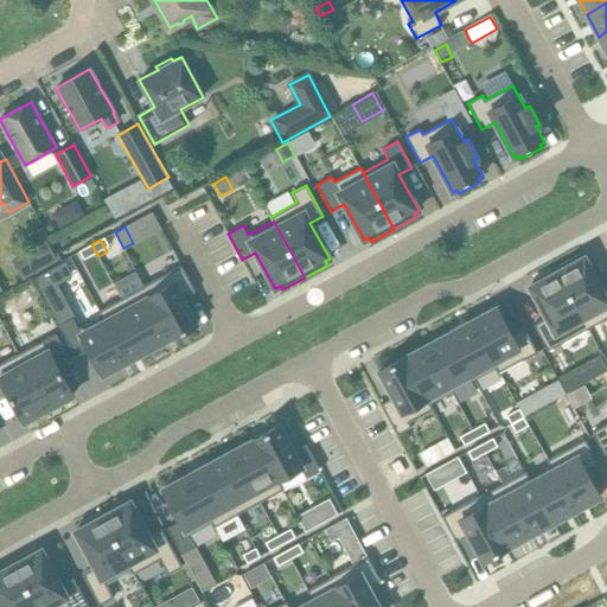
[(91,244),(83,248),(90,261),(98,256),(91,244)]
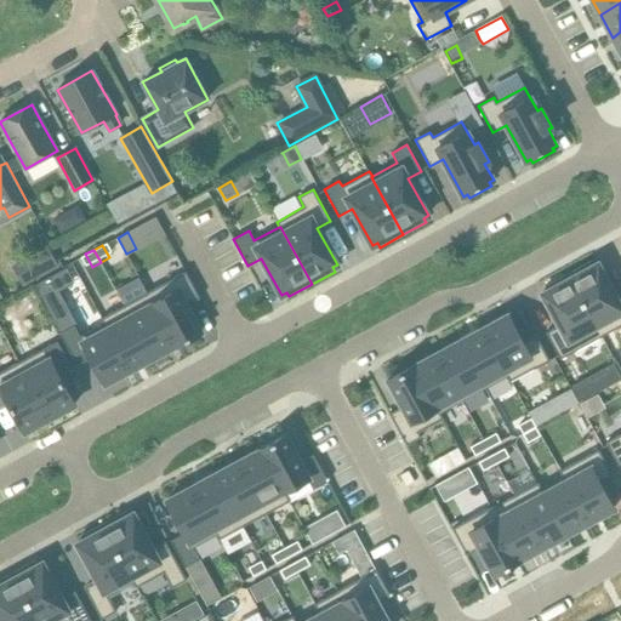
[(573,275),(569,278),(602,336),(620,325),(620,291),(615,295),(598,262),(593,265),(591,261),(571,272),(573,275)]
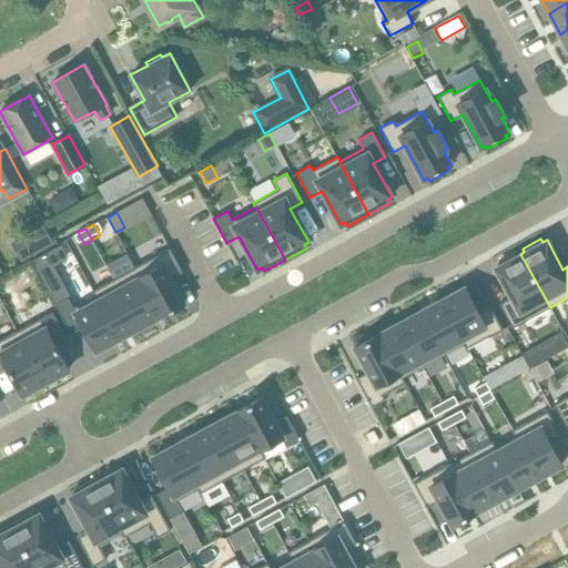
[(133,267),(134,269),(134,267),(161,315),(160,316),(184,304),(171,279),(183,272),(170,247),(133,267)]
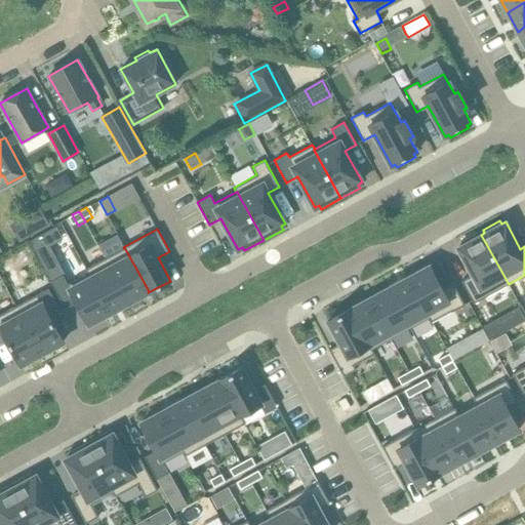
[(55,231),(41,238),(44,247),(59,238),(55,231)]
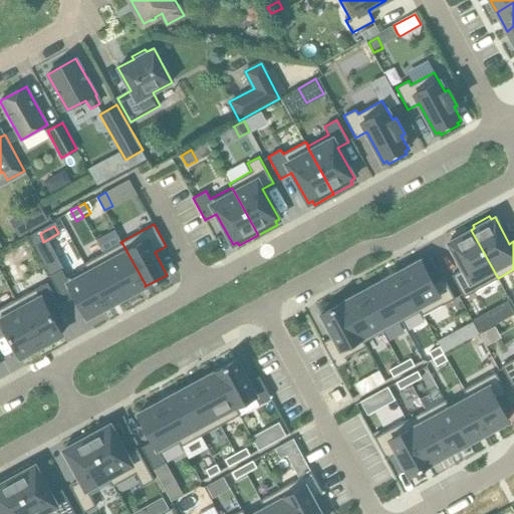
[(452,240),(449,242),(463,269),(452,275),(464,297),(498,278),(471,230),(469,232),(467,228),(451,237),(452,240)]
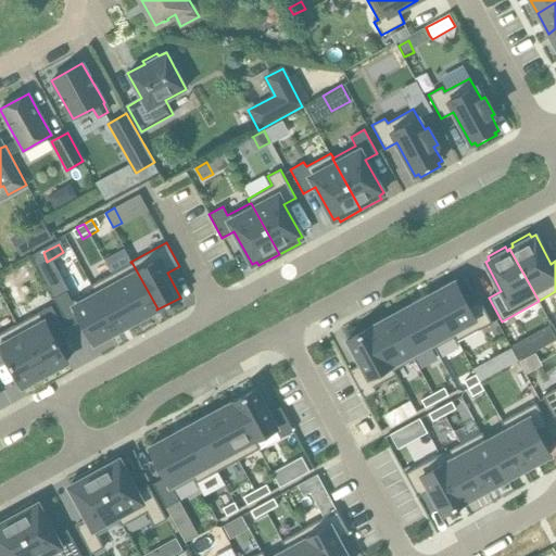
[(131,263),(111,274),(137,320),(156,310),(158,308),(131,262),(131,263)]
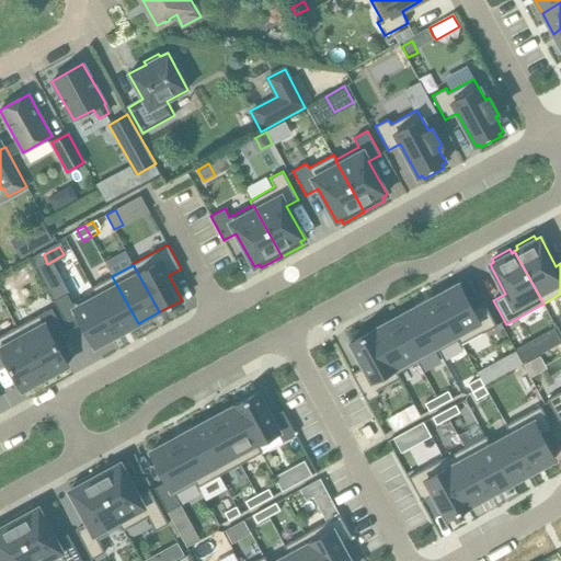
[(94,292),(117,334),(138,323),(112,276),(91,287),(93,293),(94,292)]
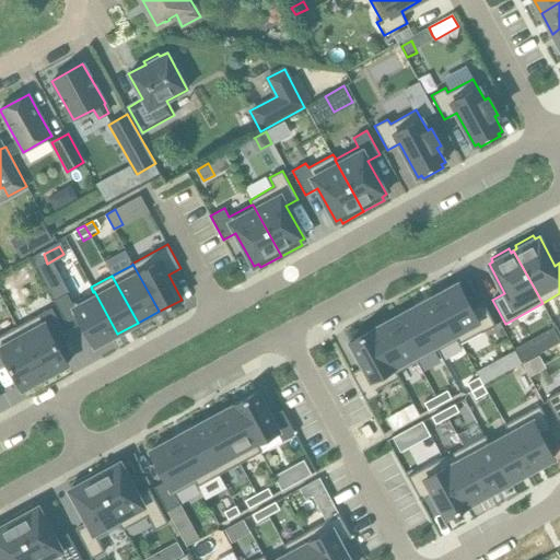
[(458,283),(435,296),(458,339),(457,339),(459,343),(496,325),(482,301),(470,307),(458,283)]
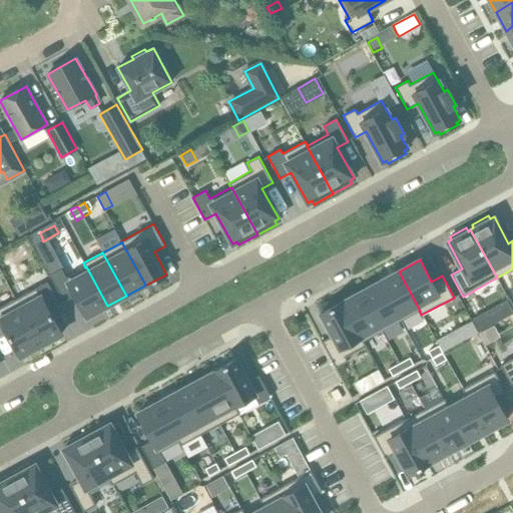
[(86,317),(107,306),(86,267),(85,268),(66,278),(61,269),(49,276),(63,302),(74,296),(86,317)]
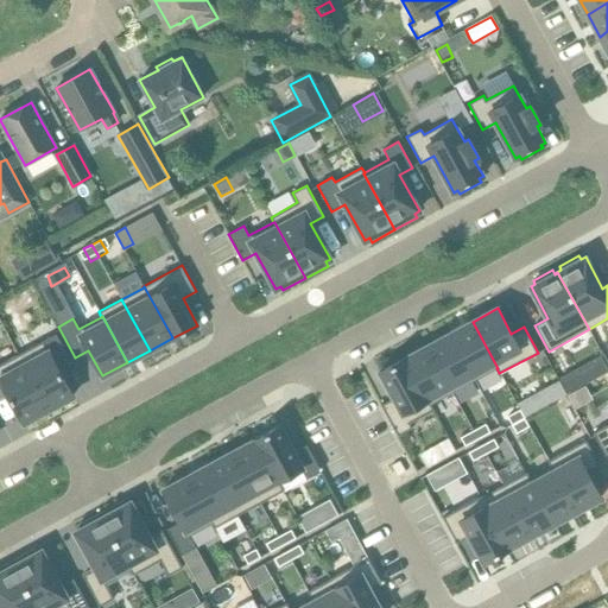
[(473,322),(450,334),(475,380),(496,368),(498,368),(473,322)]
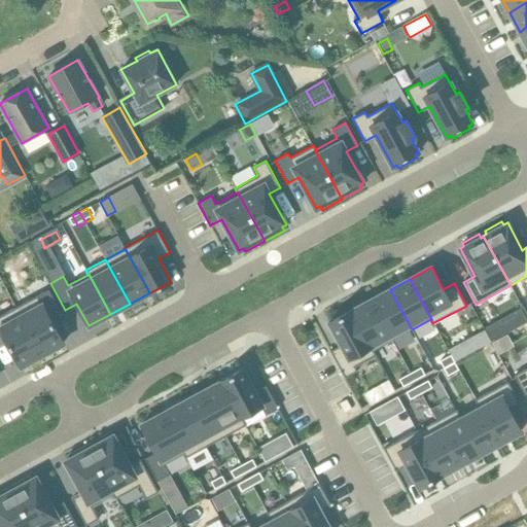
[(15,307),(42,355),(43,354),(60,345),(63,343),(49,318),(61,312),(48,289),(15,307)]
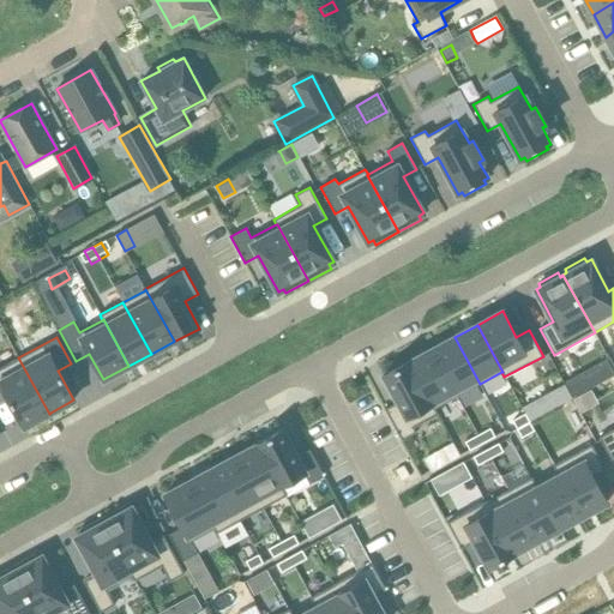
[(480,384),(455,337),(432,349),(457,396),(480,384)]
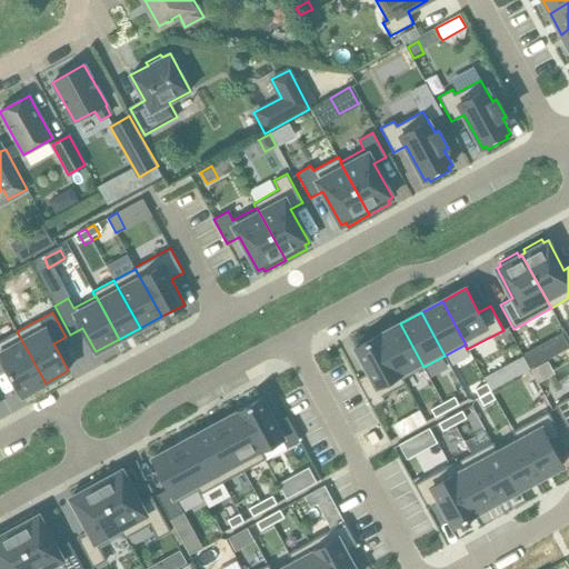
[(403,378),(423,367),(400,323),(380,335),(379,336),(402,379),(403,378)]
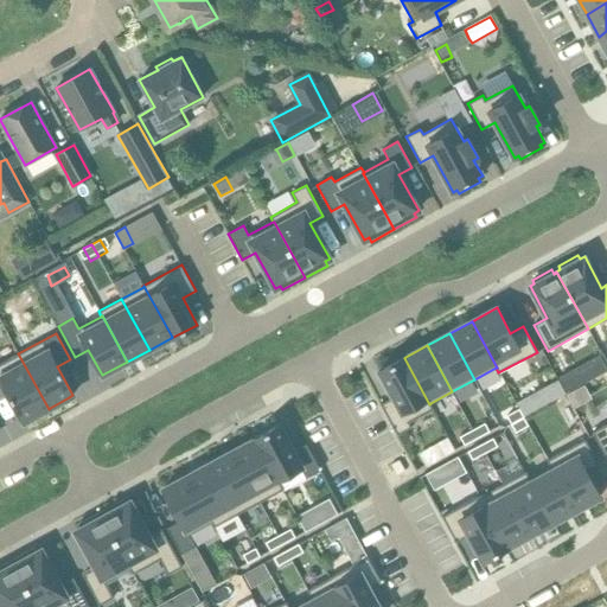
[(46,410),(49,409),(18,353),(0,363),(0,397),(7,394),(24,422),(27,420),(46,410)]
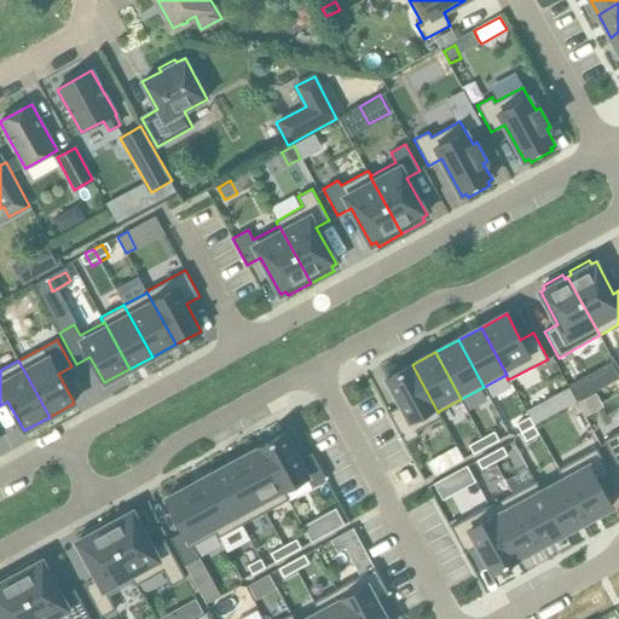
[(388,412),(405,444),(420,435),(417,431),(441,417),(439,411),(438,412),(412,365),(414,364),(412,364),(387,379),(401,405),(388,412)]
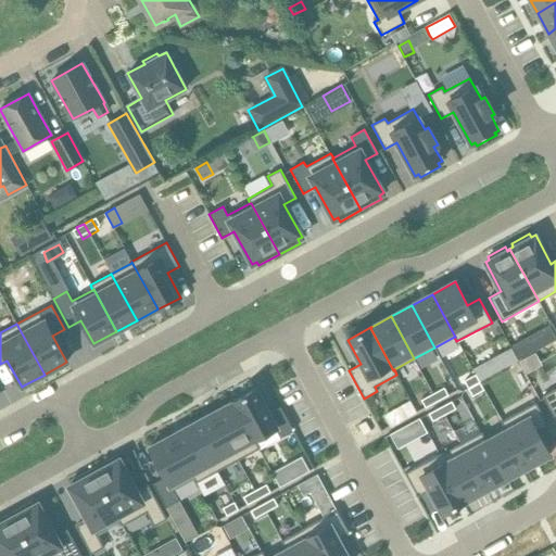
[(526,339),(513,346),(519,359),(533,352),(526,339)]
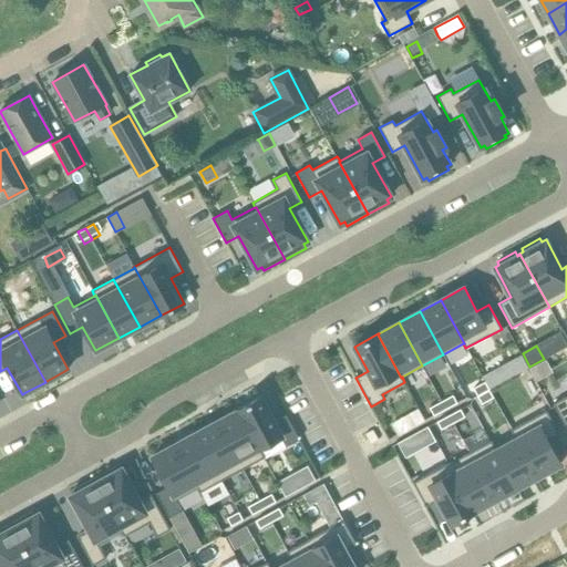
[(522,356),(482,377),(485,382),(490,390),(528,368),(522,356)]
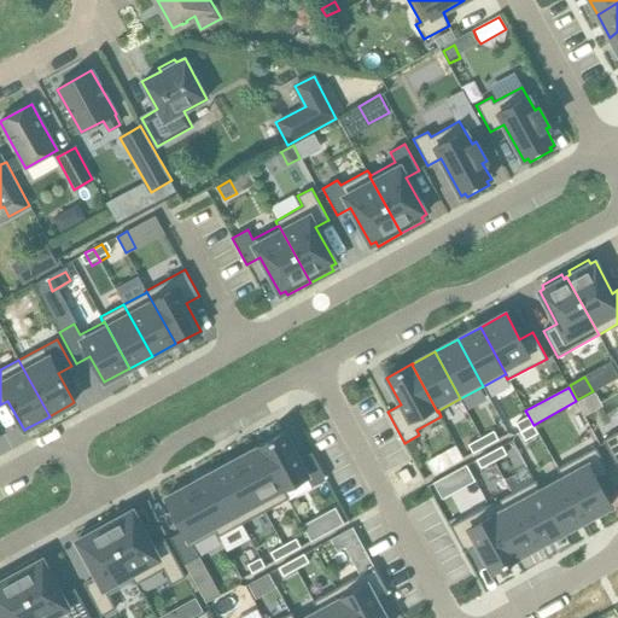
[(529,417),(516,423),(520,431),(534,425),(529,417)]
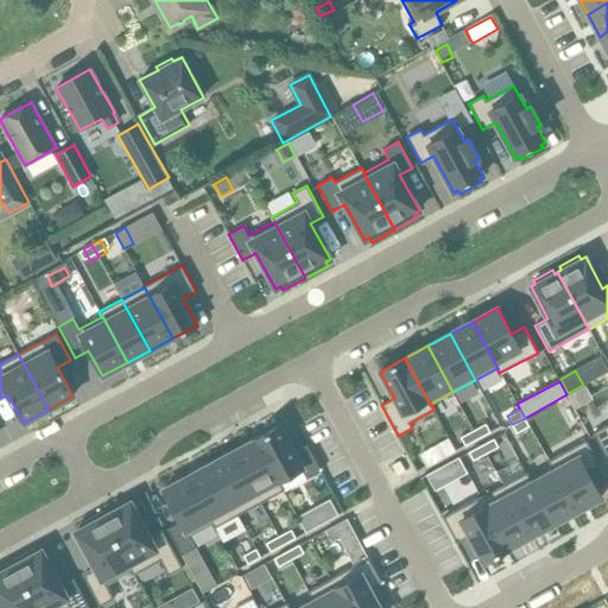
[(525,418),(512,424),(517,432),(529,426),(525,418)]
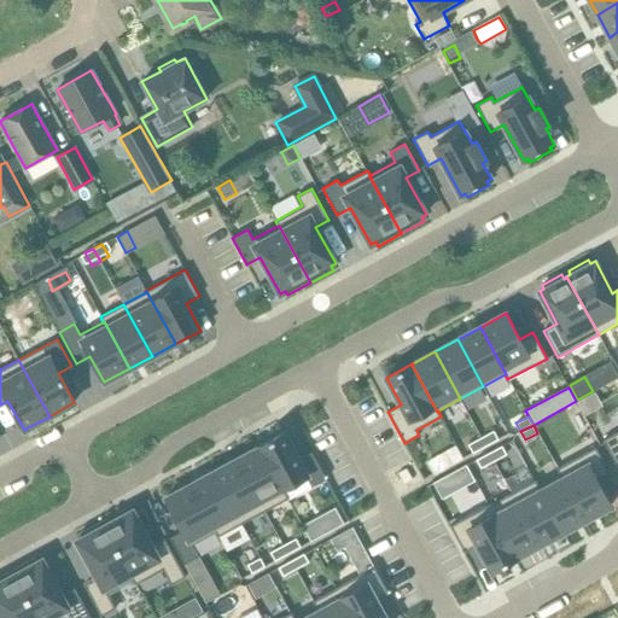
[(499,439),(494,431),(482,437),(485,445),(499,439)]
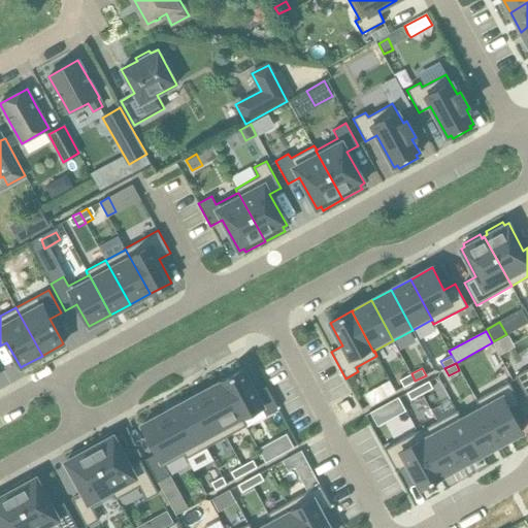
[(527,368),(515,375),(527,398),(527,397),(527,368)]
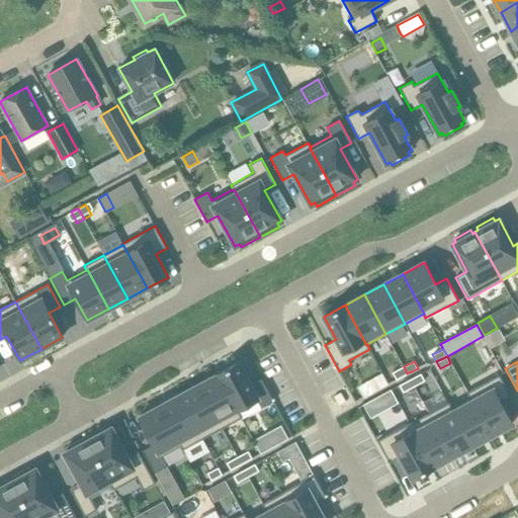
[(237,410),(238,410),(257,400),(261,408),(273,402),(261,379),(251,385),(239,362),(217,374),(217,375),(218,374),(237,410)]
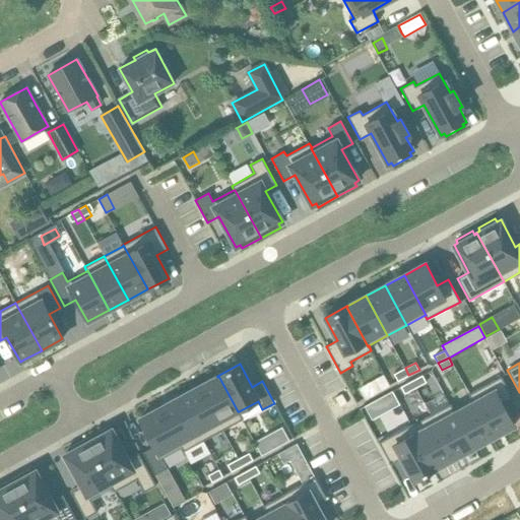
[(408,375),(405,368),(394,374),(398,381),(408,375)]
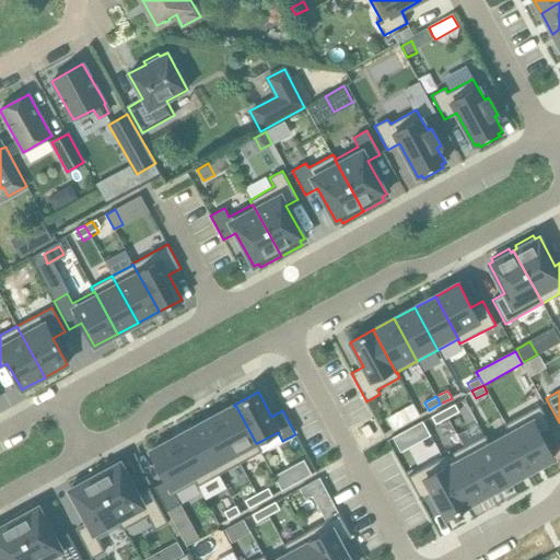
[(412,403),(401,409),(408,421),(420,416),(412,403)]
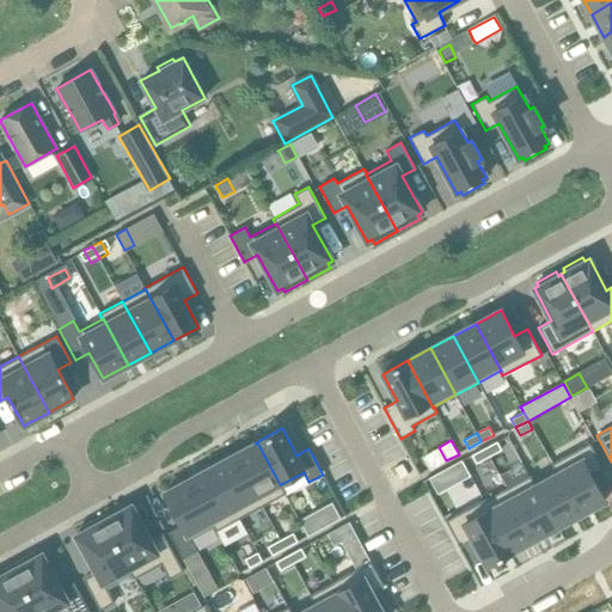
[(257,496),(262,507),(286,494),(281,484),(280,484),(257,442),(256,444),(234,456),(257,496)]
